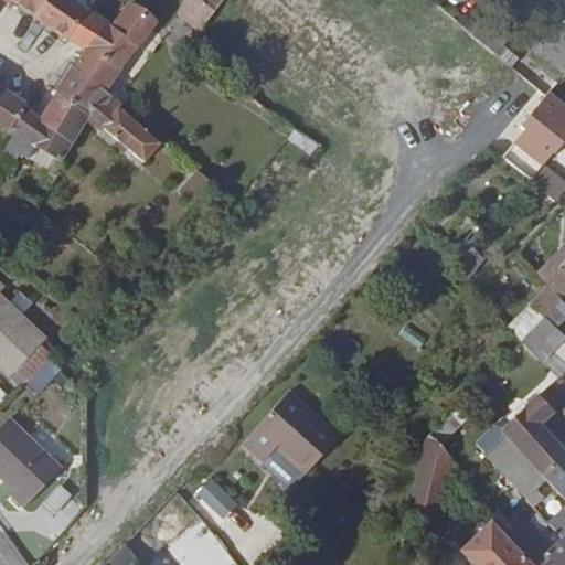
[(17,0),(14,4),(35,18),(36,19),(49,0),(17,0)]
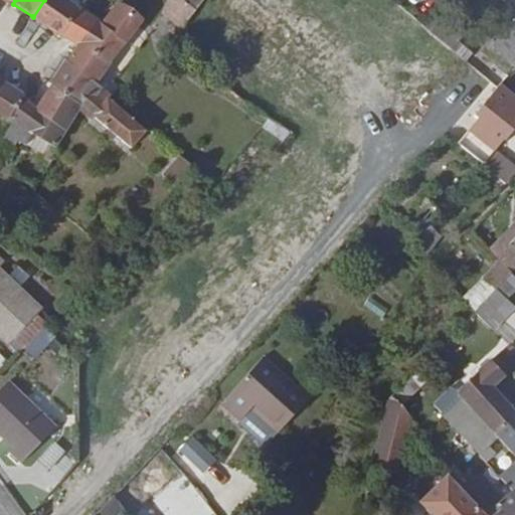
[(68,0),(44,0),(33,17),(61,35),(81,9),(68,0)]
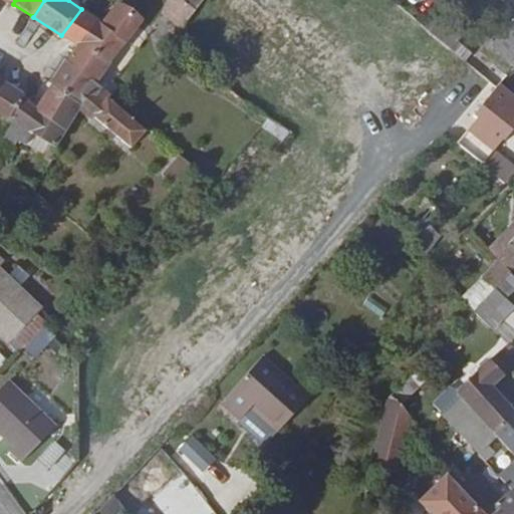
[(203,0),(185,0),(197,10),(203,0)]
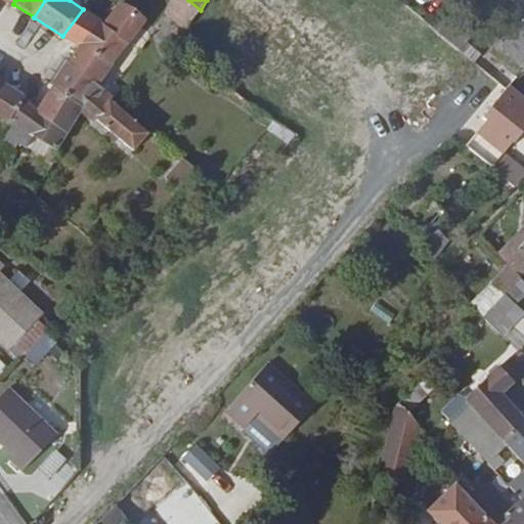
[(405,0),(402,3),(418,16),(433,0),(405,0)]
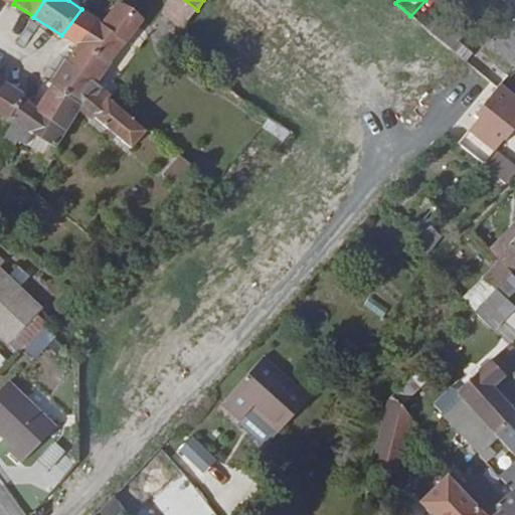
[(66,61),(99,84),(116,57),(145,19),(118,1),(102,21),(81,9),(61,35),(77,45),(66,61)]
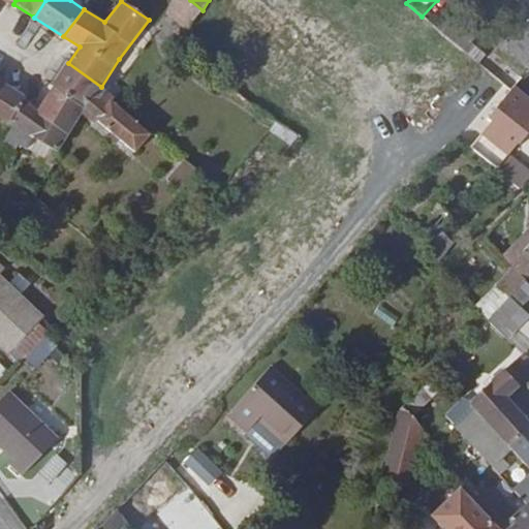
[(526,67),(528,64),(528,23),(505,47),(526,67)]
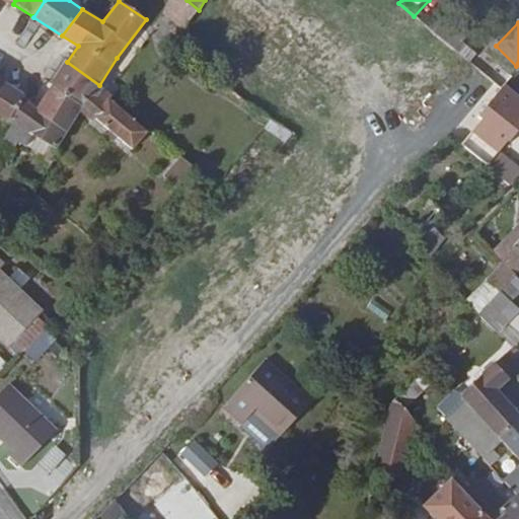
[(466,44),(458,53),(470,63),(478,54),(466,44)]
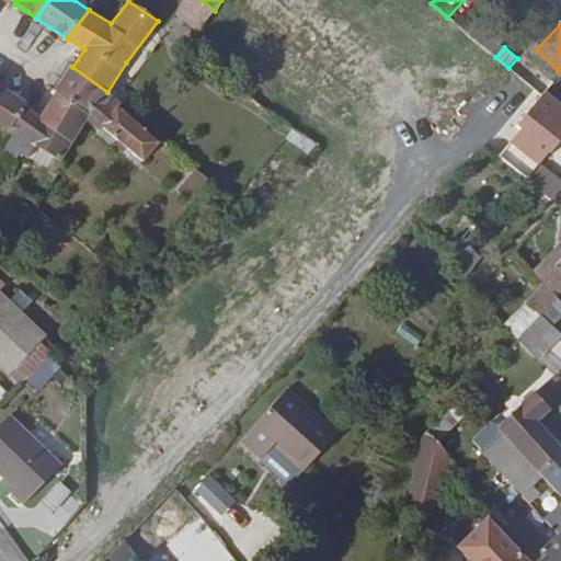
[(542,95),(554,81),(524,56),(510,68),(542,95)]
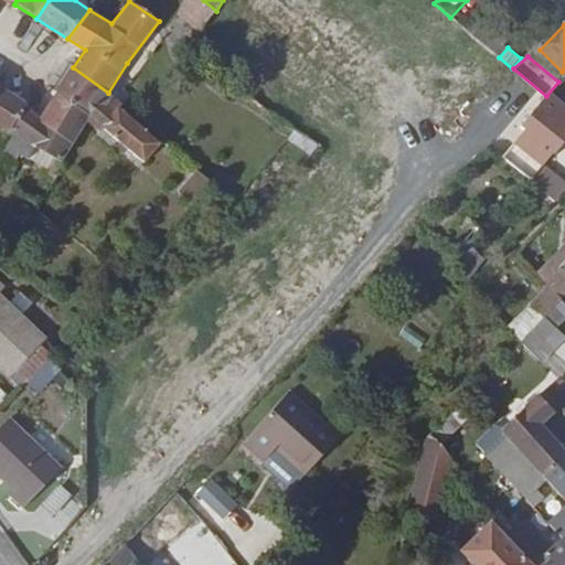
[(73,67),(56,91),(91,116),(146,163),(161,145),(120,109),(124,105),(114,97),(108,93),(73,67)]
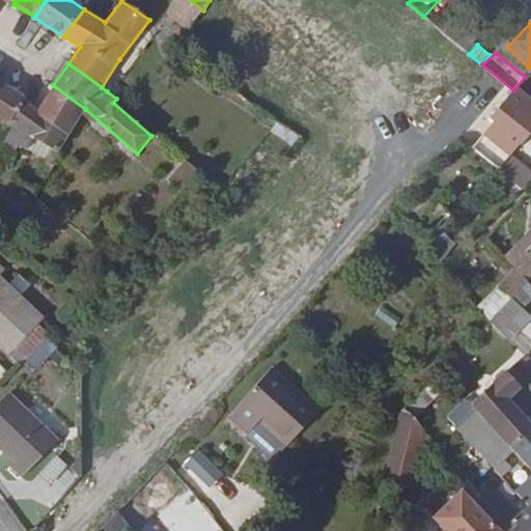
[(0,117),(9,123),(26,99),(0,82),(0,117)]
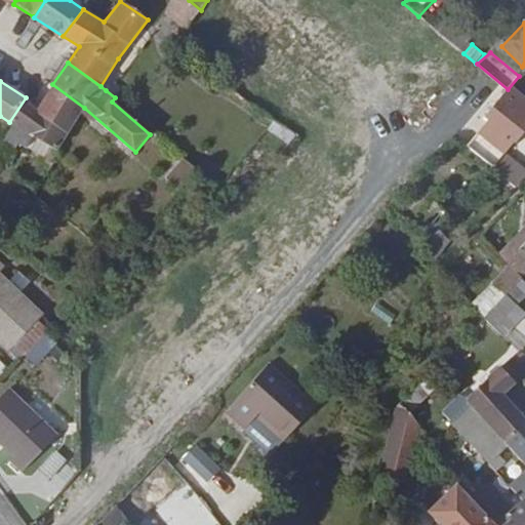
[(84,108),(52,84),(38,106),(72,129),(84,108)]
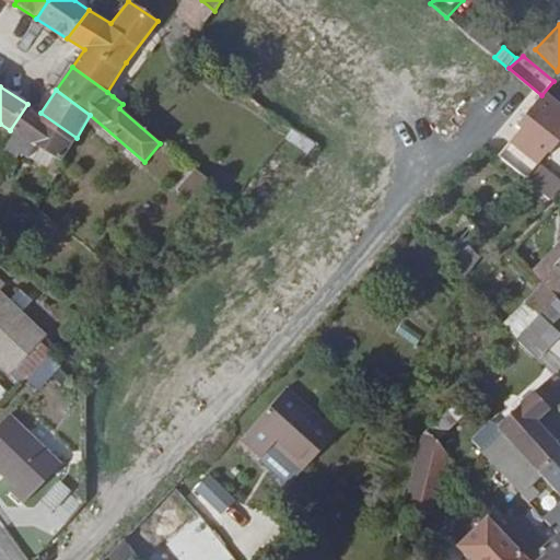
[(496,156),(552,201),(559,191),(559,177),(546,166),(559,148),(559,102),(547,92),(496,156)]
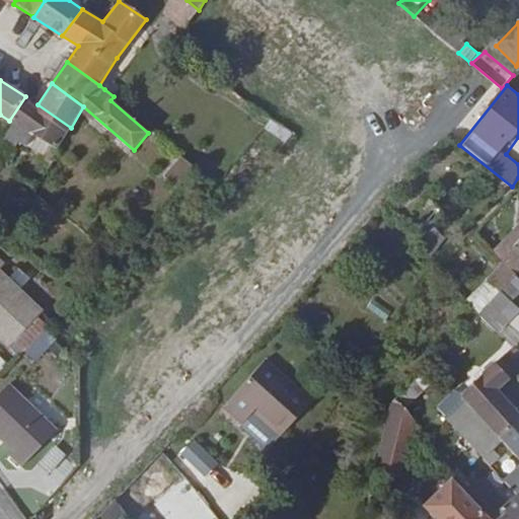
[(13,124),(28,98),(25,96),(9,121),(13,124)]
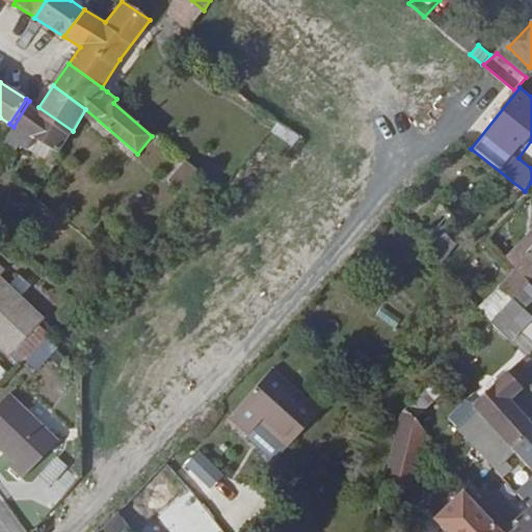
[(29,101),(14,127),(6,140),(19,147),(27,151),(34,138),(52,150),(59,153),(73,131),(38,107),(29,101)]
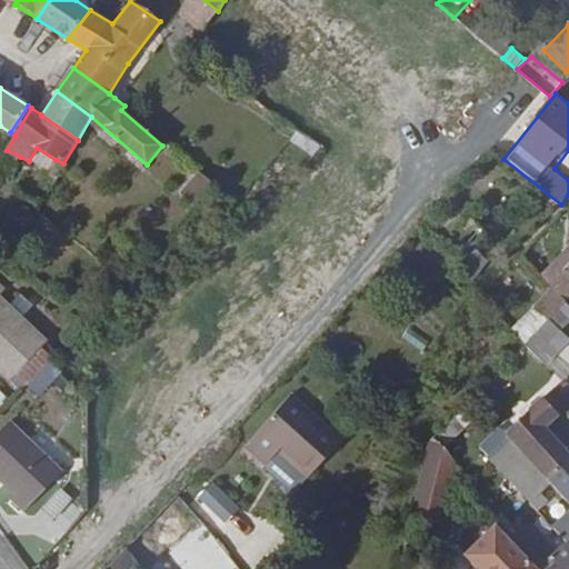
[(292,143),(315,156),(321,146),(299,132),(292,143)]
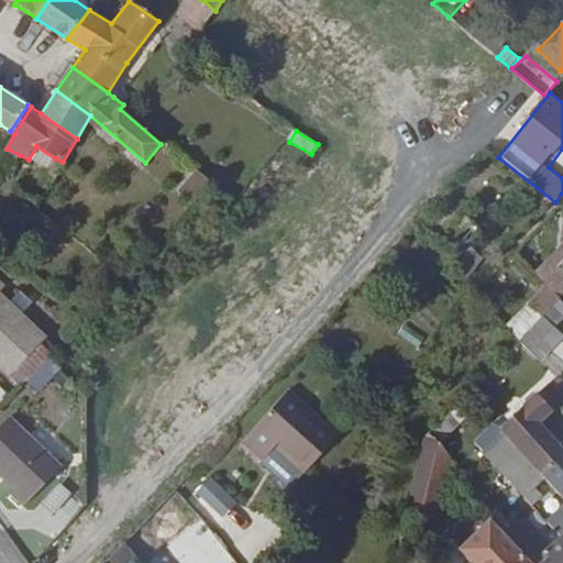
[(36,146),(29,159),(47,169),(55,158),(36,146)]
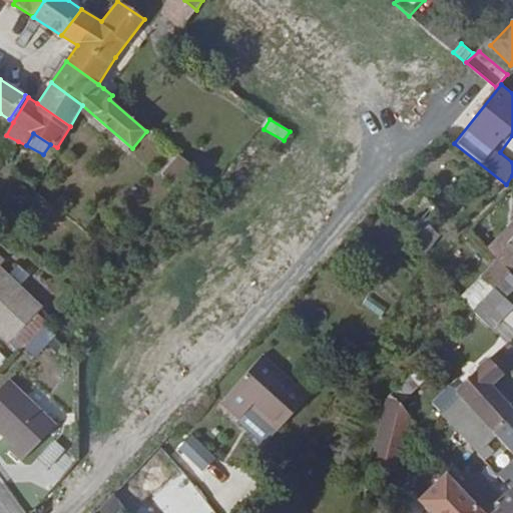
[(0,163),(5,166),(18,141),(6,135),(0,148),(0,163)]
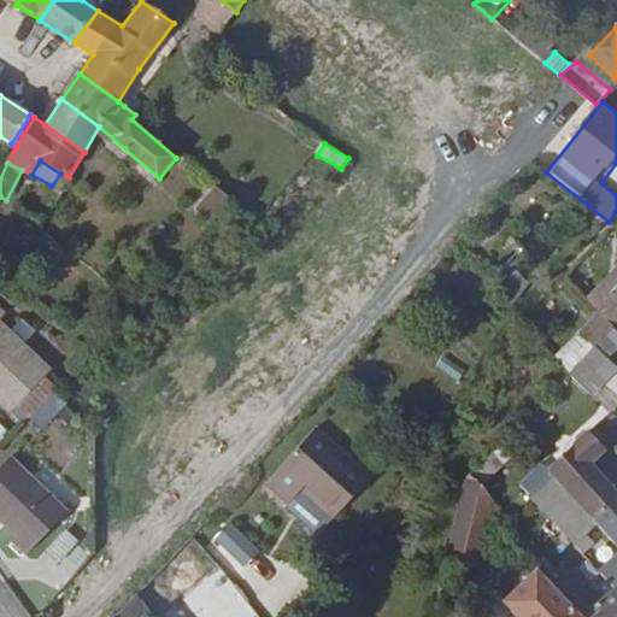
[(70,178),(69,177),(60,174),(52,186),(50,188),(59,194),(70,178)]
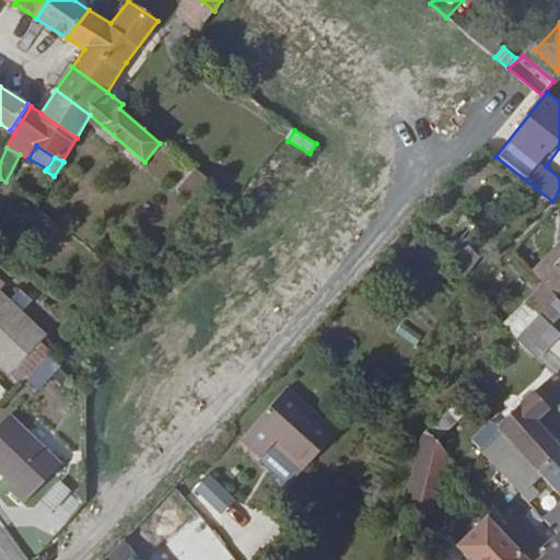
[(196,168),(177,190),(193,203),(211,182),(196,168)]
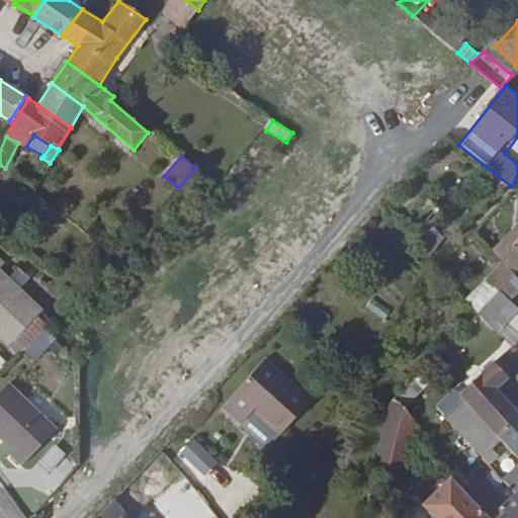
[(416,210),(429,225),(430,224),(441,212),(427,199),(416,210)]
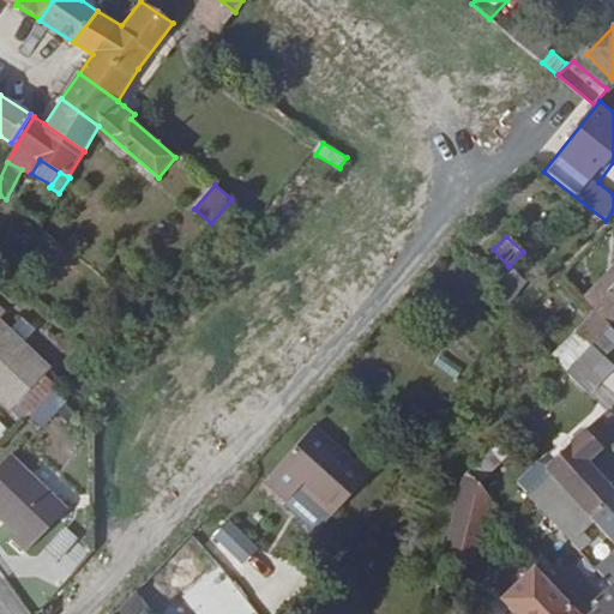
[(596,311),(611,323),(612,324),(613,321),(613,296),(607,290),(613,282),(613,263),(582,296),(596,311)]
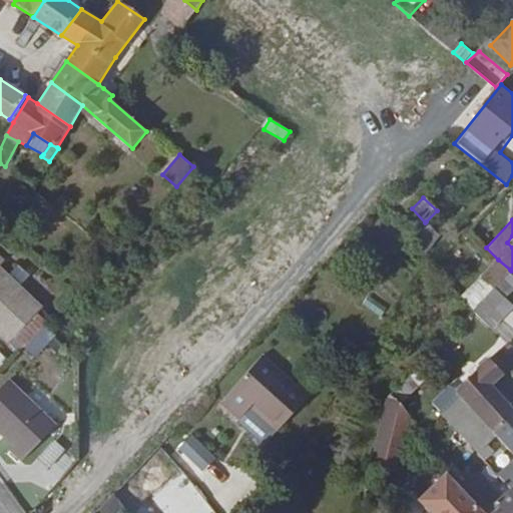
[(425,222),(411,237),(426,253),(442,237),(426,221),(425,222)]
